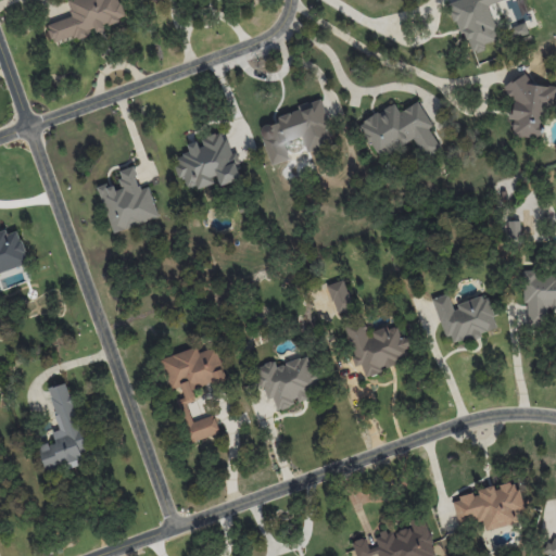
[(66,0),(73,16),(47,25),(53,43),(75,36),(76,39),(104,30),(102,26),(125,17),(118,0),(66,0)]
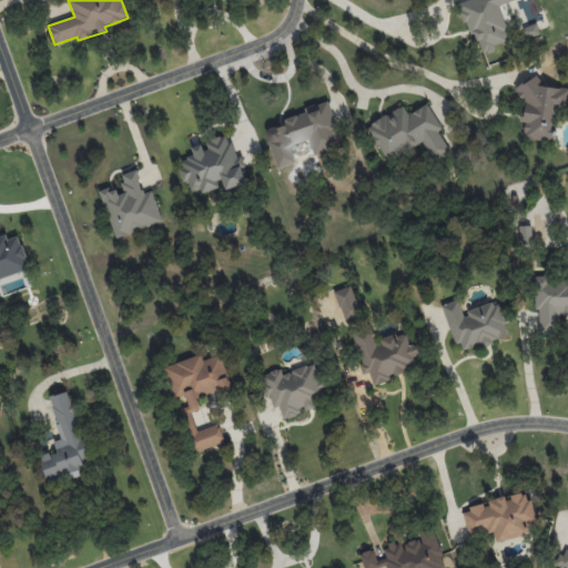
[(498,6),(513,0),(459,0),(478,53),(510,41),(498,6)]
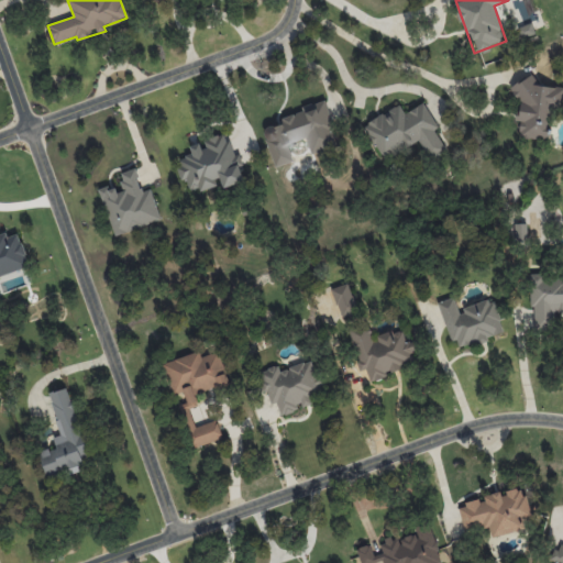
[(536,32),(531,23),(518,29),(522,39),(536,32)]
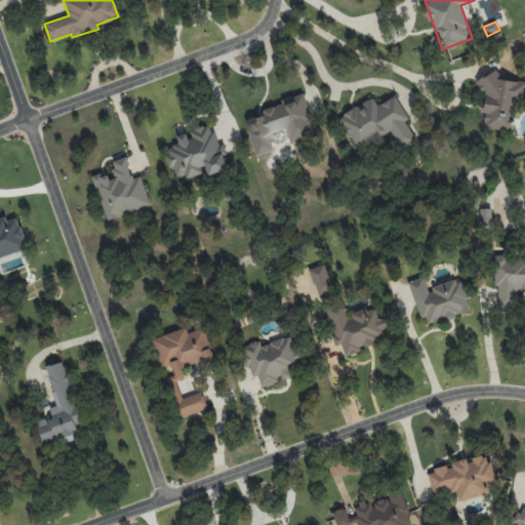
[(519,80),(497,79),(497,77),(478,76),(477,91),(485,92),(485,108),(483,107),(482,128),(517,129),(519,80)]
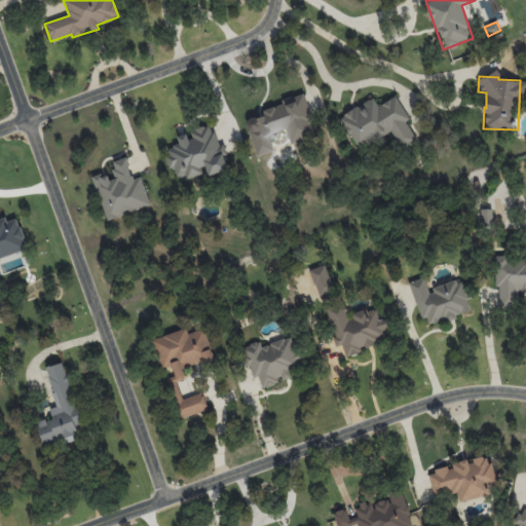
[(257,156),(273,151),(268,135),(286,129),(290,143),(316,135),(303,92),(282,100),(283,104),(260,111),(261,115),(245,120),(257,156)]
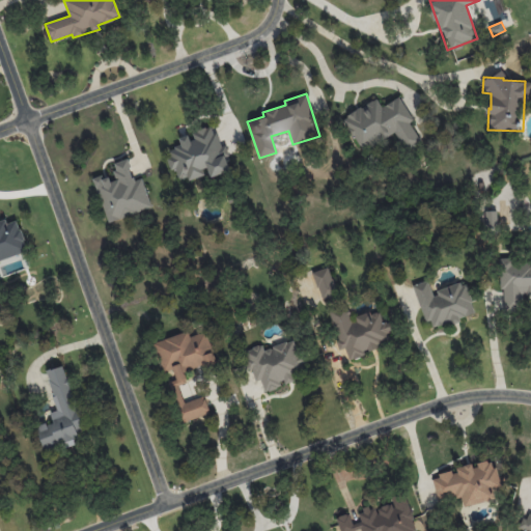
[(420,141),(411,122),(412,121),(399,98),(381,107),(376,100),(343,117),(361,150),(395,132),(404,149),(420,141)]
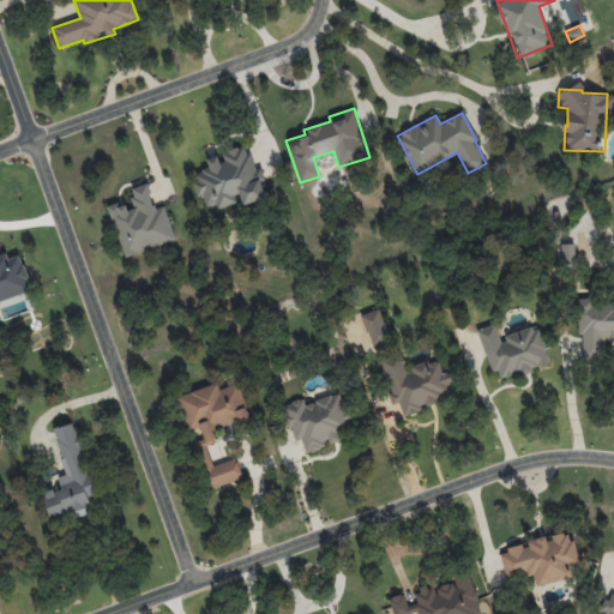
[(268,198),(259,168),(253,169),(246,145),(220,152),(220,156),(206,160),(210,169),(193,174),(203,206),(216,203),(217,209),(240,202),(241,205),(268,198)]
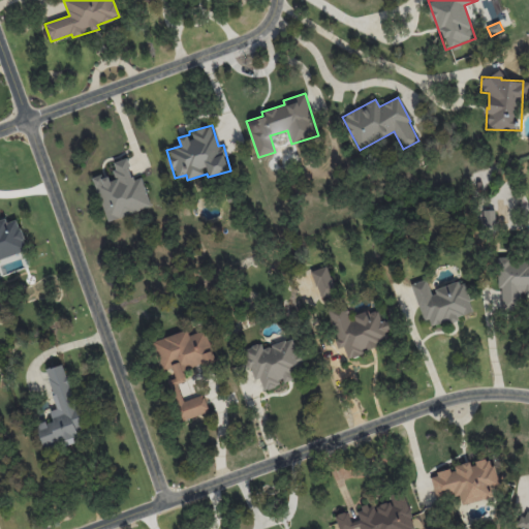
[(106,221),(152,208),(142,178),(133,181),(126,158),(110,163),(113,173),(93,179),(106,221)]
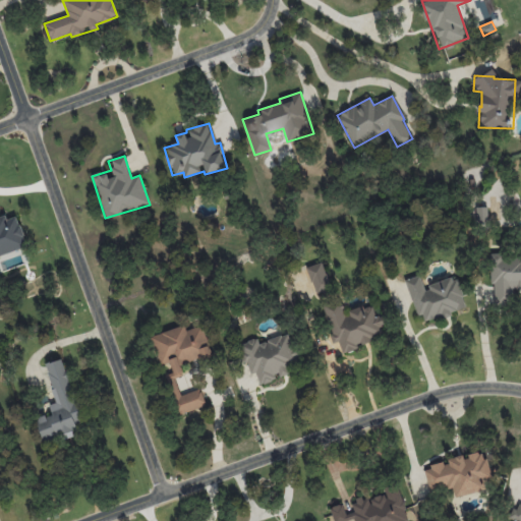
[(488,207),(476,207),(476,224),(487,224),(488,207)]
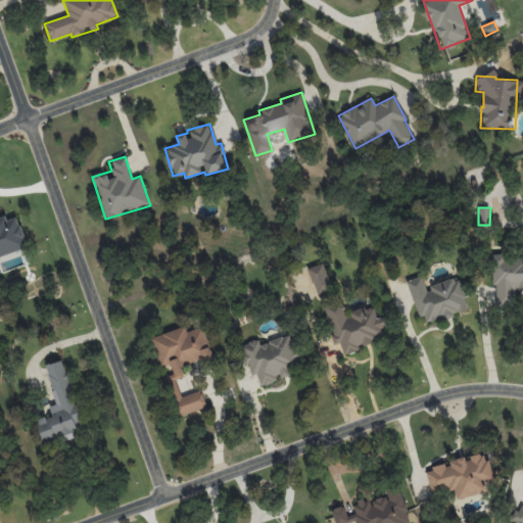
[(0,256),(28,248),(17,217),(6,221),(4,215),(0,216),(0,256)]
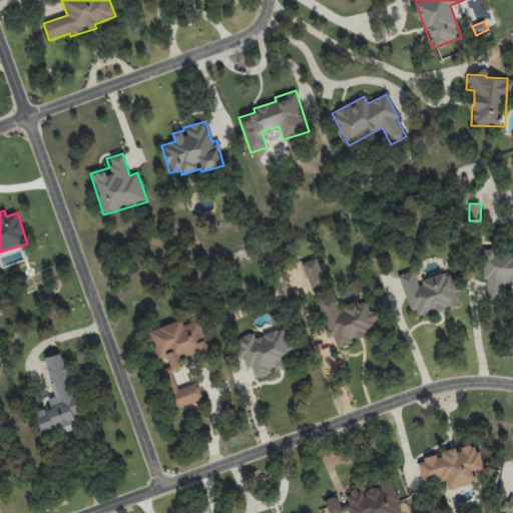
[(512,251),(483,253),(485,300),(504,299),(504,286),(512,285),(512,251)]
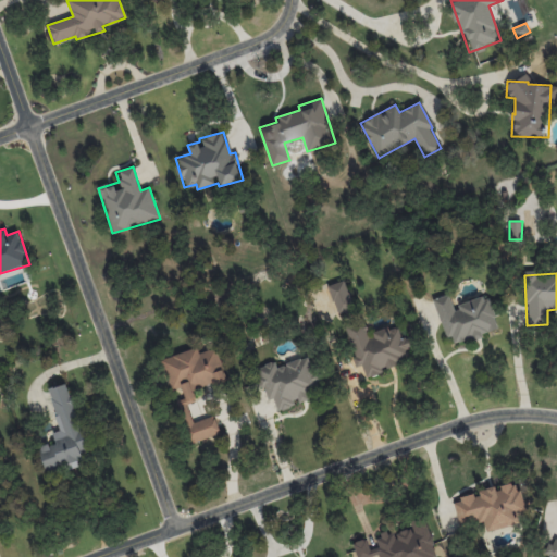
[(337,314),(354,308),(345,280),(327,286),(337,314)]
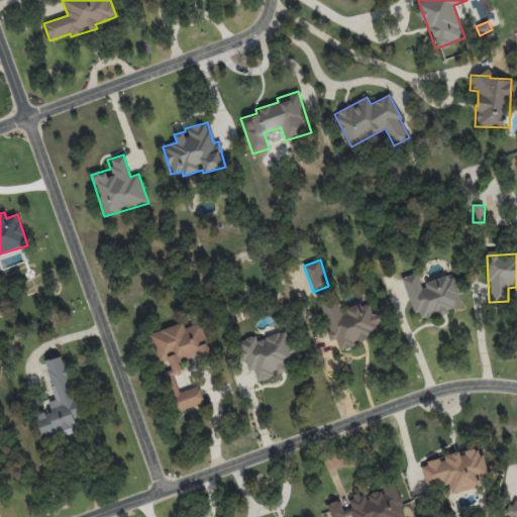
[(417,320),(462,307),(453,275),(421,285),(417,273),(404,277),(417,320)]
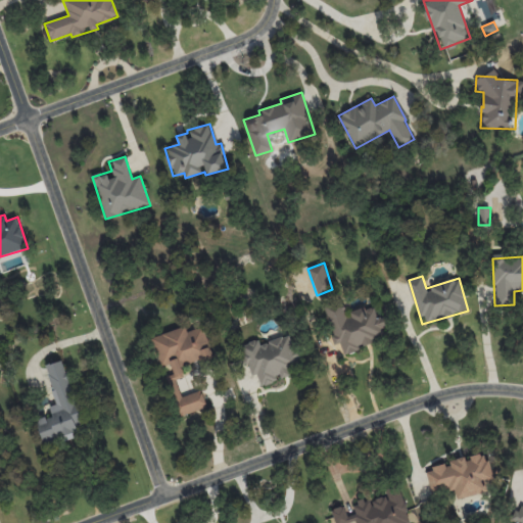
[(324,307),(335,344),(340,343),(343,352),(386,338),(376,305),(346,315),(342,301),(324,307)]
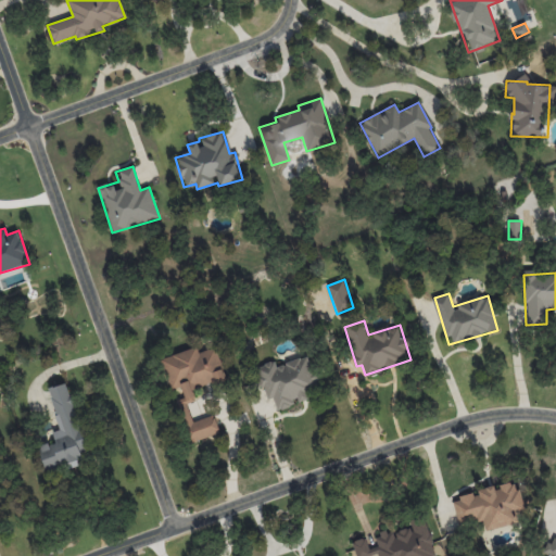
[(226,378),(215,346),(198,353),(196,348),(162,358),(174,396),(184,393),(186,400),(194,397),(192,389),(226,378)]
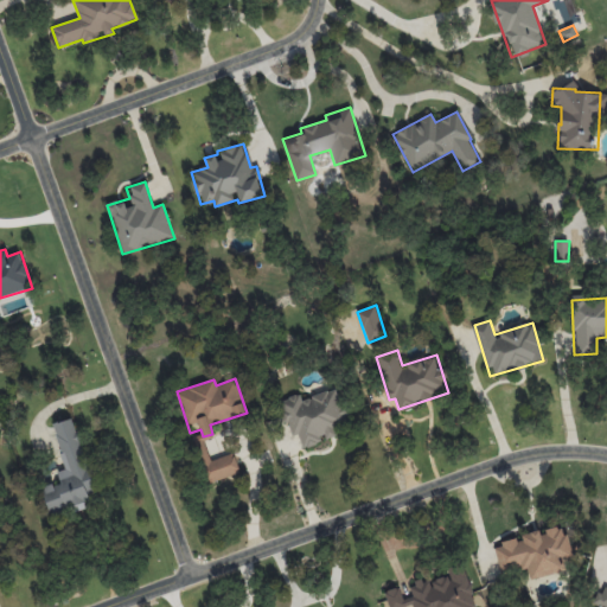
[(302,448),(321,442),(320,439),(337,434),(334,426),(346,422),(337,389),(301,400),(300,395),(281,400),(291,436),(298,434),(302,448)]
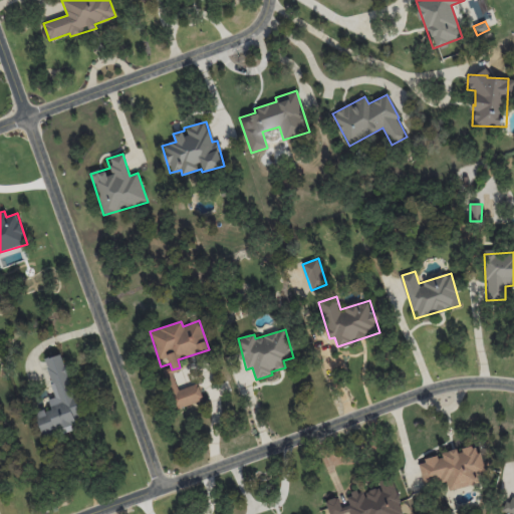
[(45,358),(55,398),(48,399),(51,409),(36,413),(41,435),(74,427),(72,419),(80,417),(64,353),(45,358)]
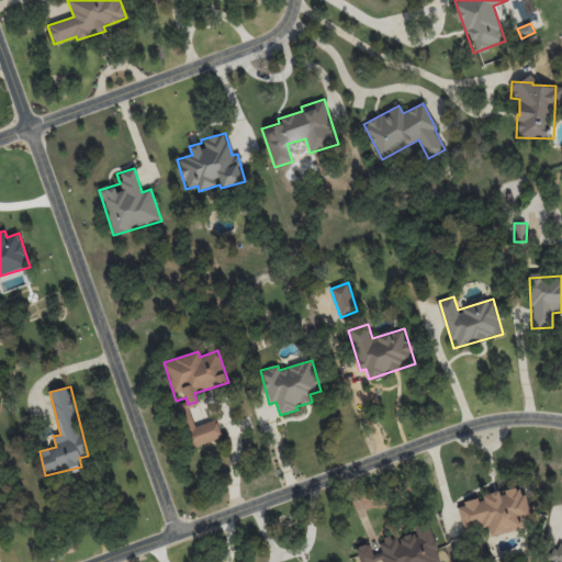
[(195,447),(222,437),(215,419),(189,429),(195,447)]
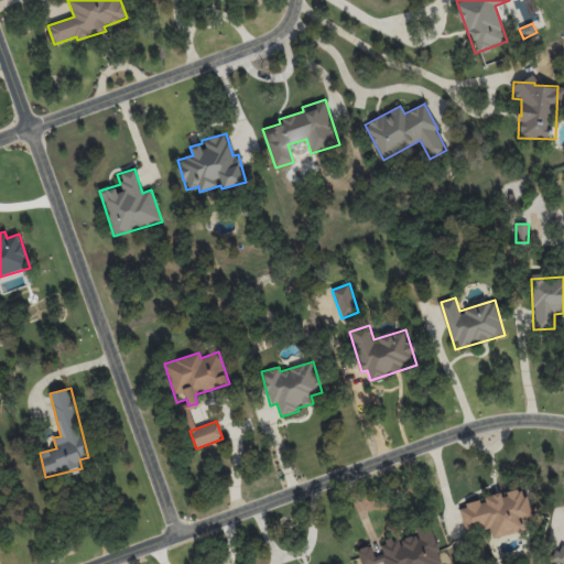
[(464,531),(490,525),(492,538),(524,531),(521,517),(530,514),(524,489),(501,494),(501,492),(484,497),(484,500),(459,506),(464,531)]
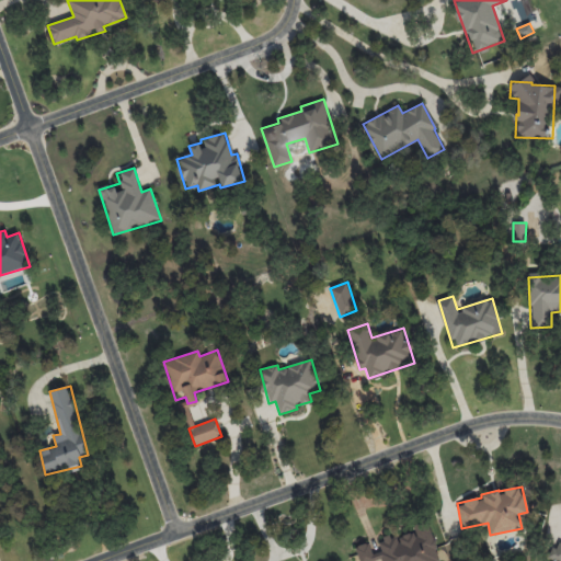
[(438,560),(428,521),(413,524),(415,533),(397,538),(396,536),(378,540),(381,551),(371,554),(368,542),(355,546),(358,560),(375,560),(382,559),(382,560),(438,560)]
